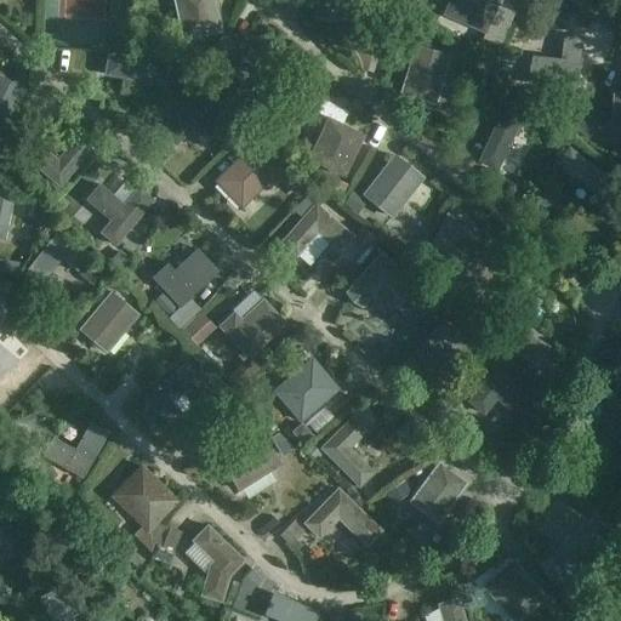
[(174,0),(183,40),(221,32),(212,0),(174,0)]
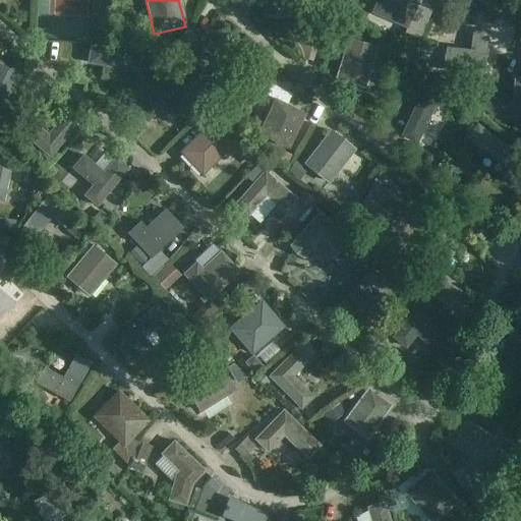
[(267,0),(265,17),(281,19),(284,3),(284,2),(284,0),(267,0)]
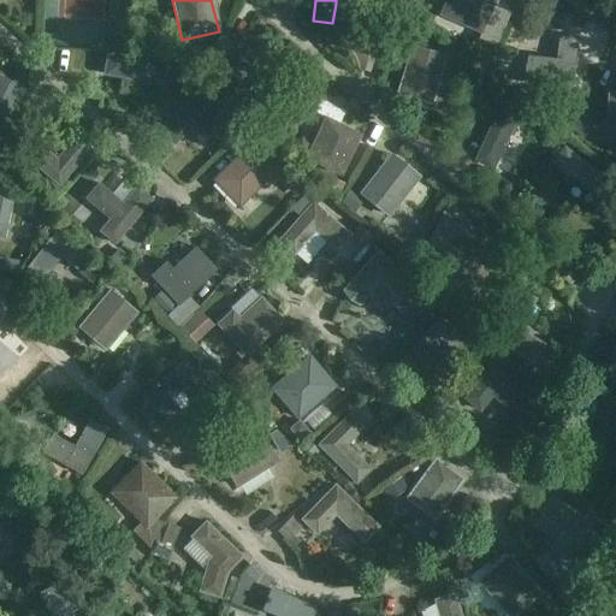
[(484,35),(498,0),(466,0),(465,3),(460,0),(448,0),(442,16),(484,35)]
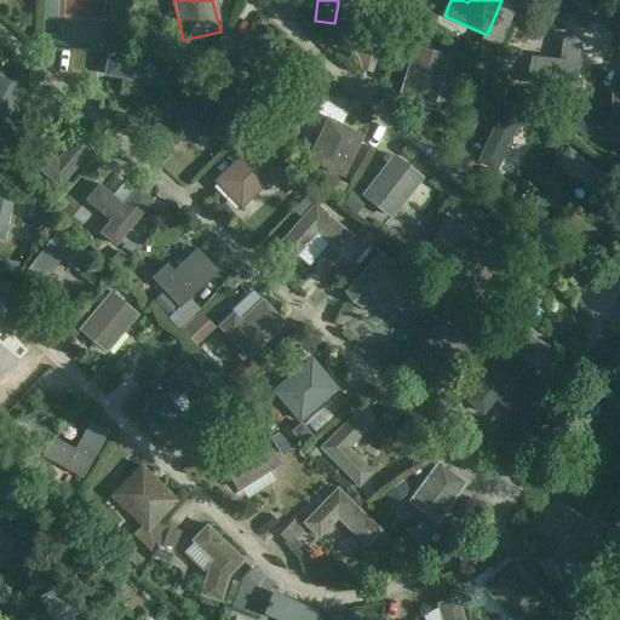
[(394,18),(403,21),(407,6),(394,3),(391,12),(394,18)]
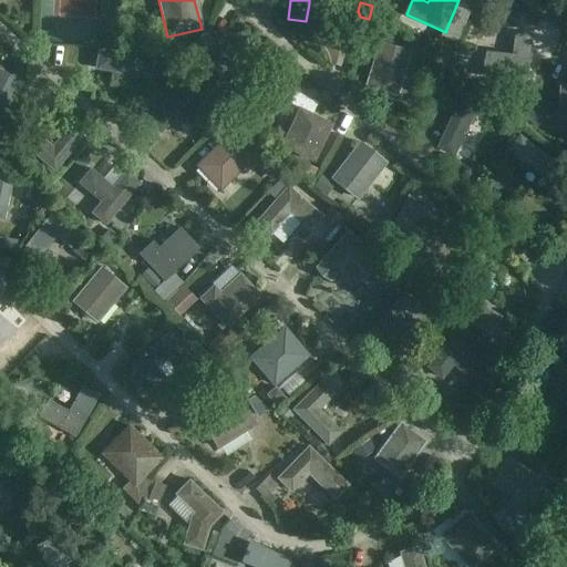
[(374,17),(368,39),(378,42),(384,19),(374,17)]
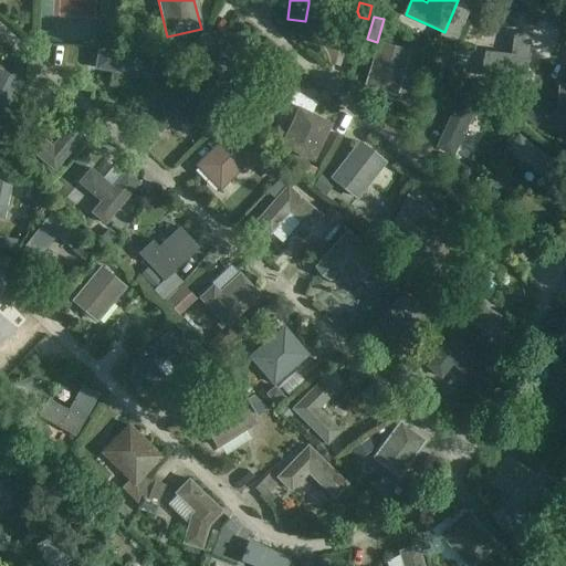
[(483,77),(526,83),(533,35),(515,33),(512,55),(486,52),(483,77)]
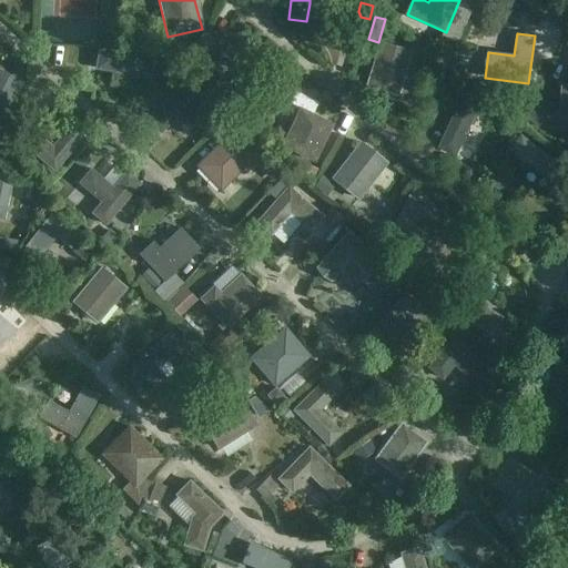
[(382,43),(368,85),(399,95),(413,52),(382,43)]
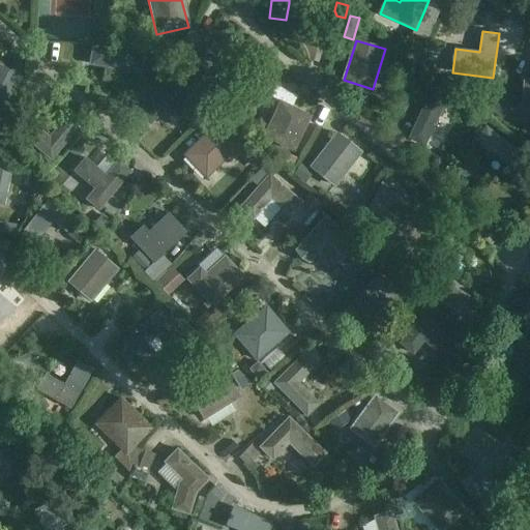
[(89,64),(139,74),(142,57),(92,48),(89,64)]
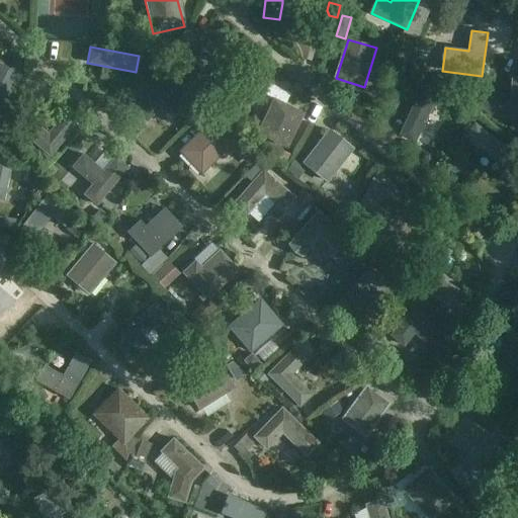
[(213,85),(222,70),(204,61),(206,59),(191,51),(182,67),(213,85)]
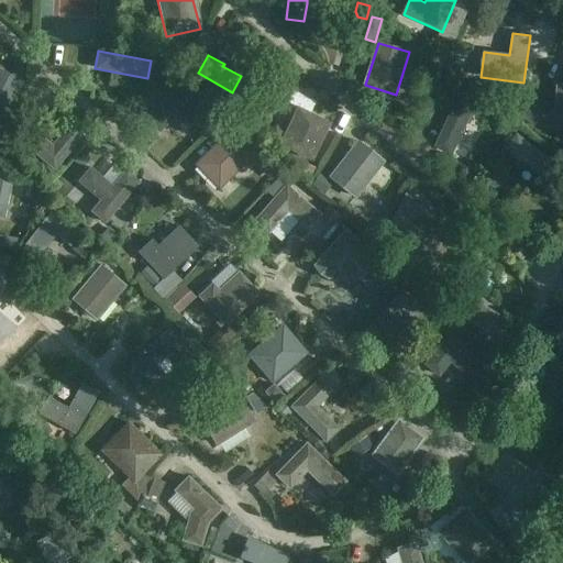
[(173,70),(158,63),(152,73),(166,81),(173,70)]
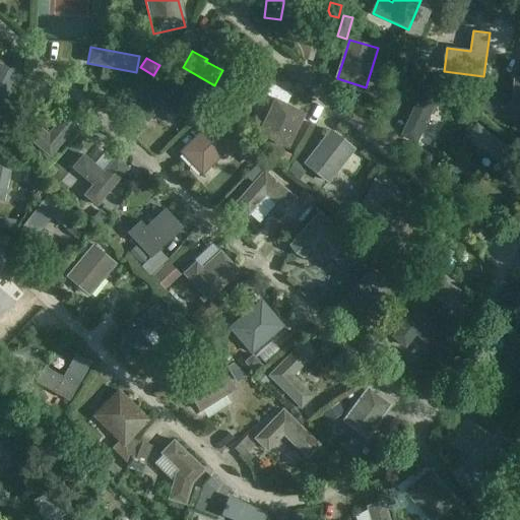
[(0,67),(0,111),(2,112),(19,77),(0,67)]
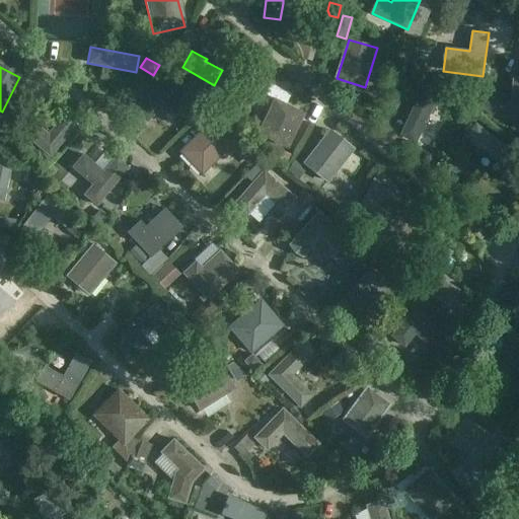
[(177,93),(163,79),(135,106),(149,121),(164,104),(179,121),(193,108),(187,102),(193,97),(183,88),(177,93)]
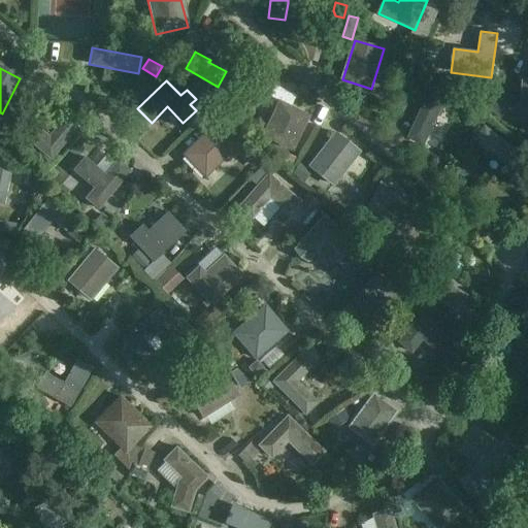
[(467,94),(469,95),(488,106),(494,94),(474,83),(467,94)]
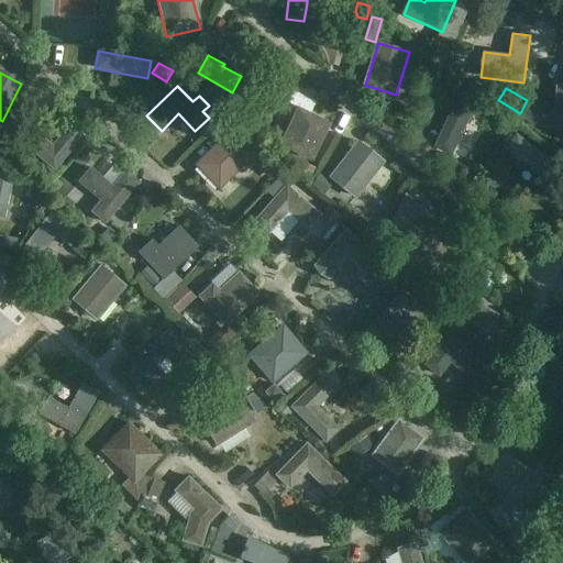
[(452,154),(474,106),(459,98),(437,146),(452,154)]
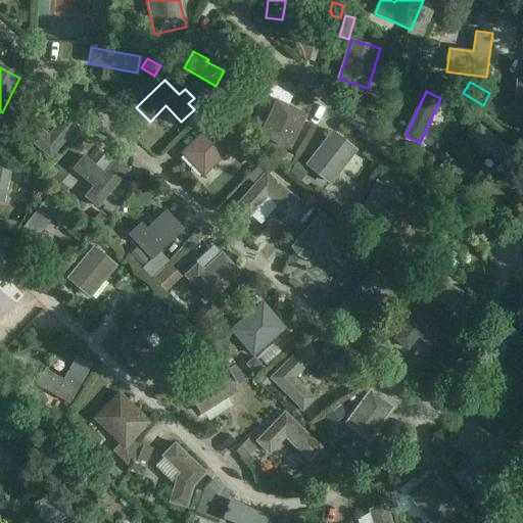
[(506,103),(495,96),(487,110),(496,119),(506,103)]
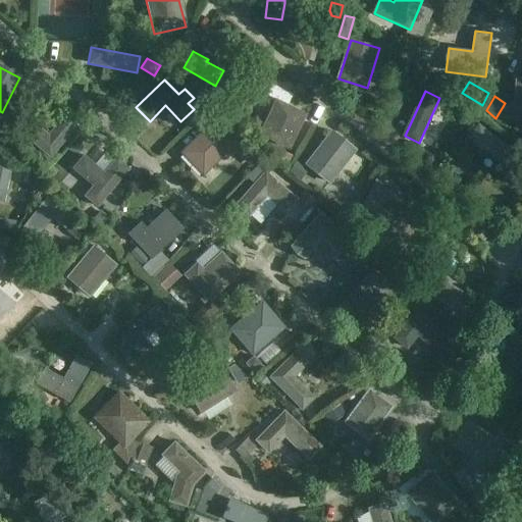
[(257,135),(289,150),(306,114),(274,99),(257,135)]
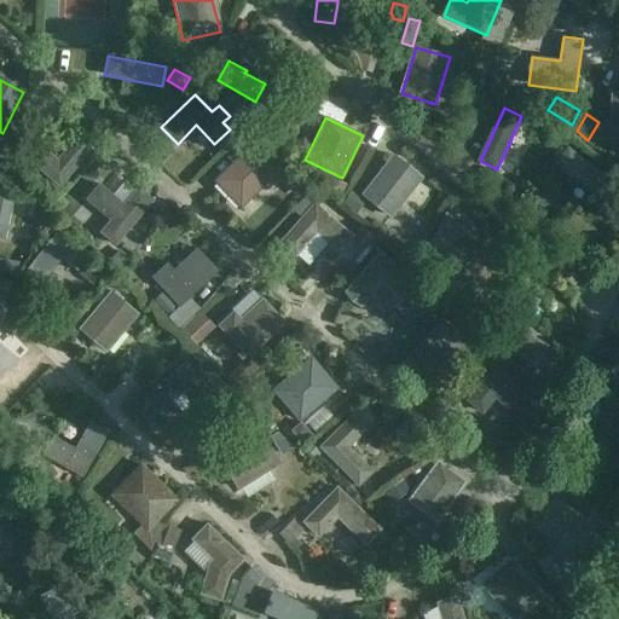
[(29,163),(59,189),(92,149),(76,136),(56,158),(42,148),(29,163)]
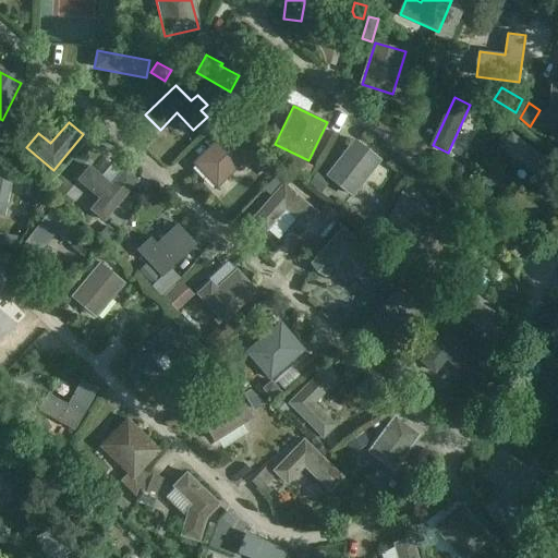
[(238,125),(232,131),(247,147),(254,142),(238,125)]
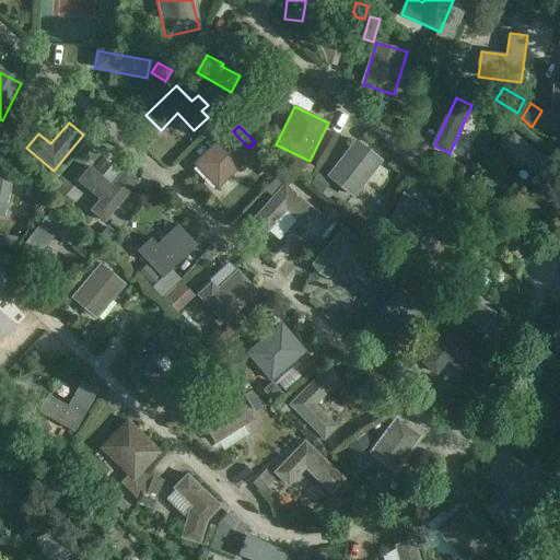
[(217,187),(248,156),(226,133),(195,164),(217,187)]
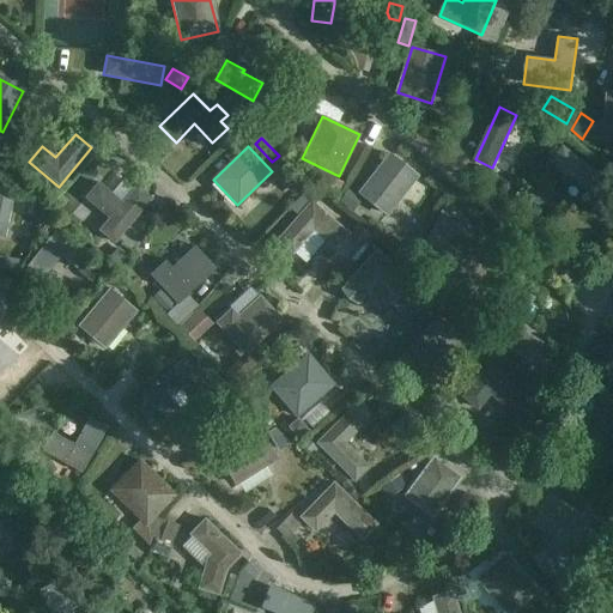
[(564,147),(552,163),(598,198),(610,182),(564,147)]
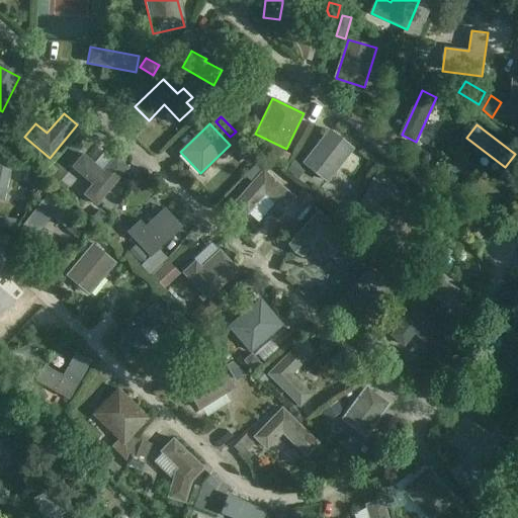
[(328,130),(301,163),(327,183),(353,149),(328,130)]
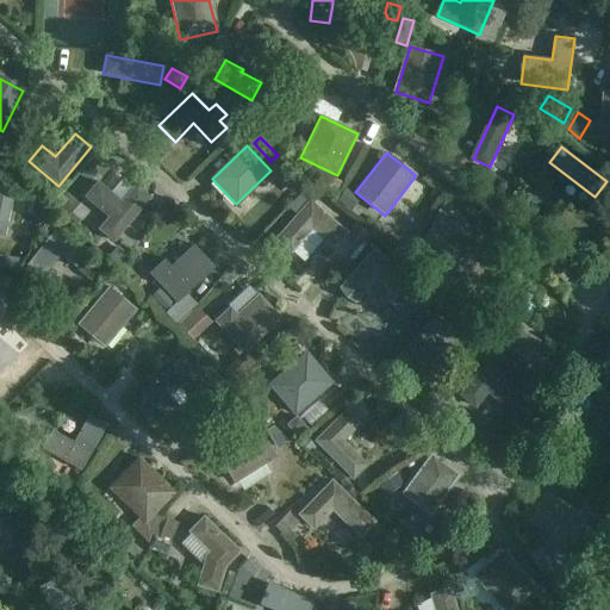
[(290,172),(280,182),(293,195),(303,186),(290,172)]
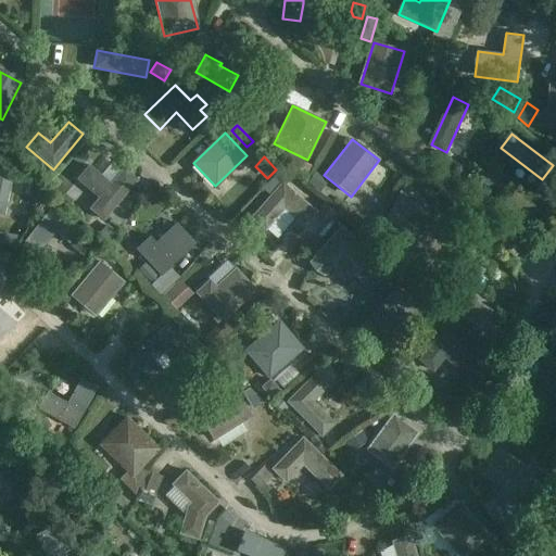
[(0,161),(0,214),(4,215),(14,163),(0,161)]
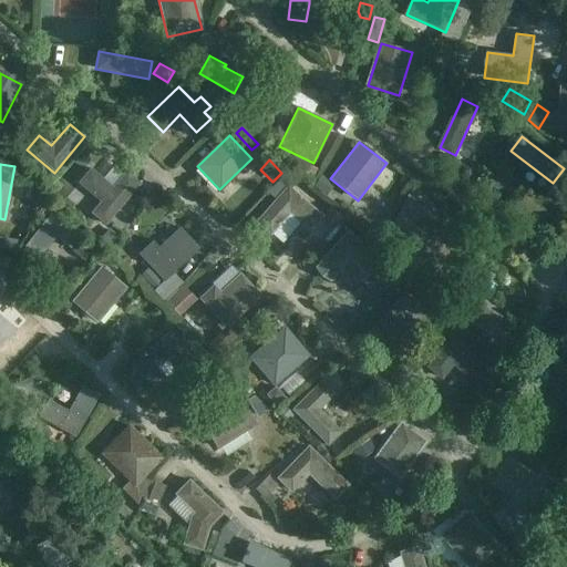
[(91,213),(106,226),(141,184),(125,171),(112,187),(90,168),(78,183),(101,202),(91,213)]
